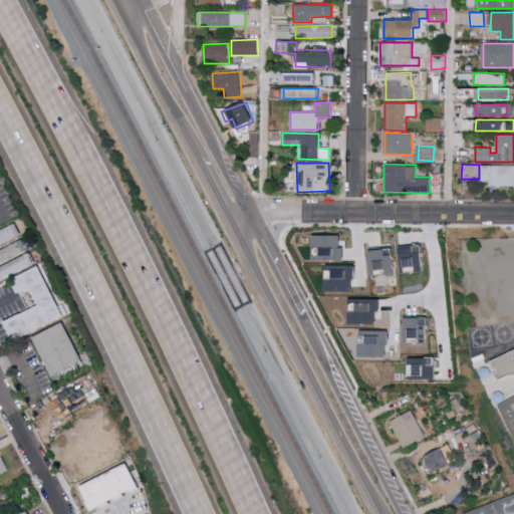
[(513,165),(482,166),(483,186),(513,184),(513,165)]
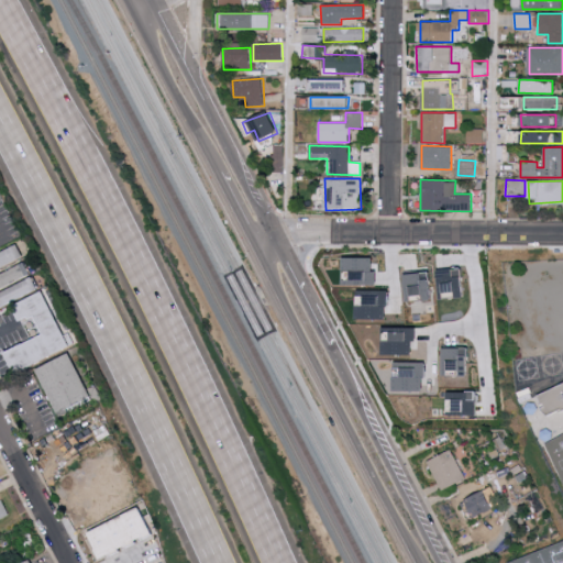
[(0,267),(23,255),(17,243),(0,252),(0,267)]
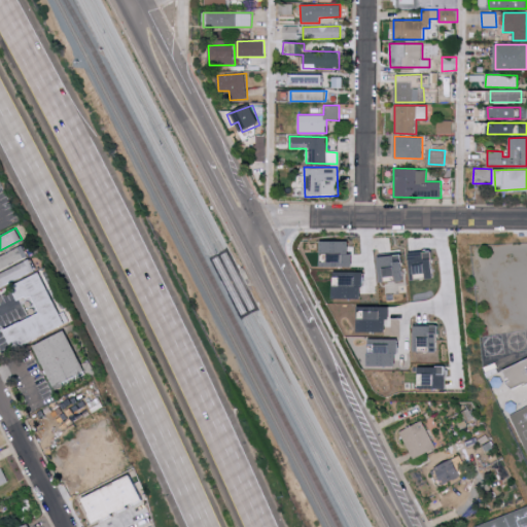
[(350,240),(323,239),(322,265),(354,266),(354,252),(350,252),(350,240)]
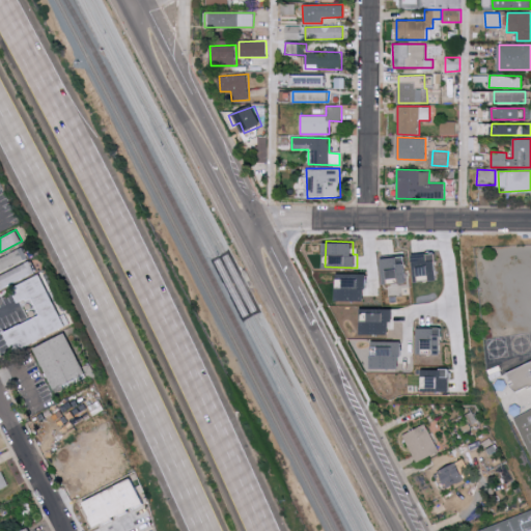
[(0,257),(0,287),(34,272),(24,247),(0,257)]
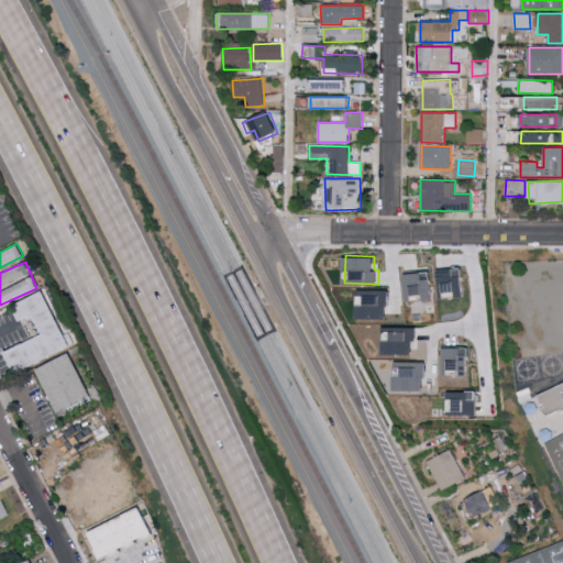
[(464,267),(441,268),(442,297),(465,296),(464,267)]
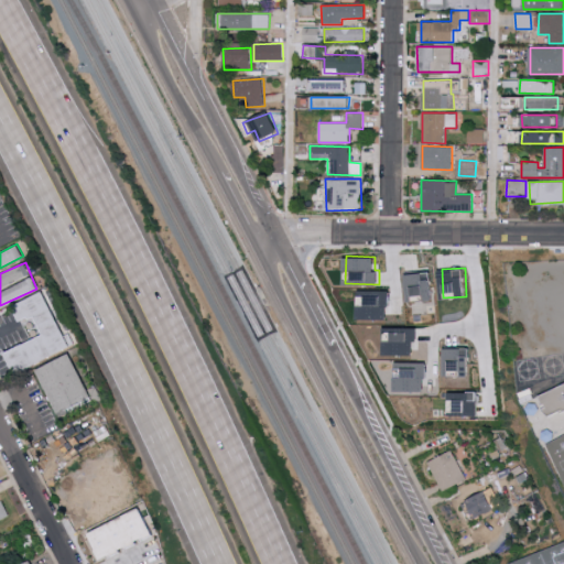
[(409,300),(433,299),(432,271),(408,272),(409,300)]
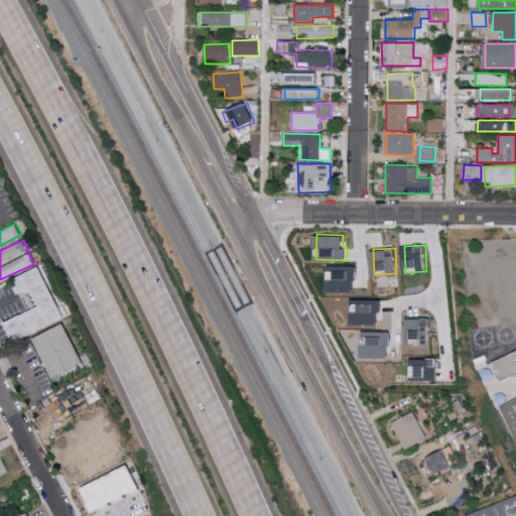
[(357,291),(358,266),(329,265),(328,291),(357,291)]
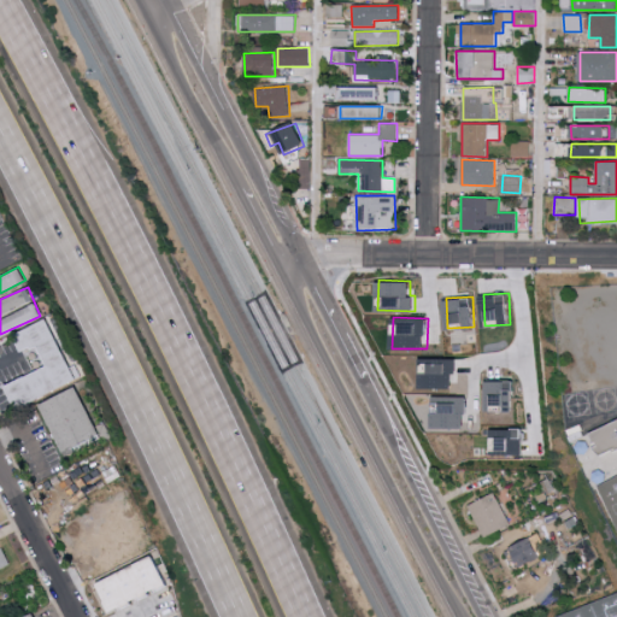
[(76,380),(47,318),(15,334),(22,351),(37,344),(47,365),(7,385),(17,406),(76,380)]
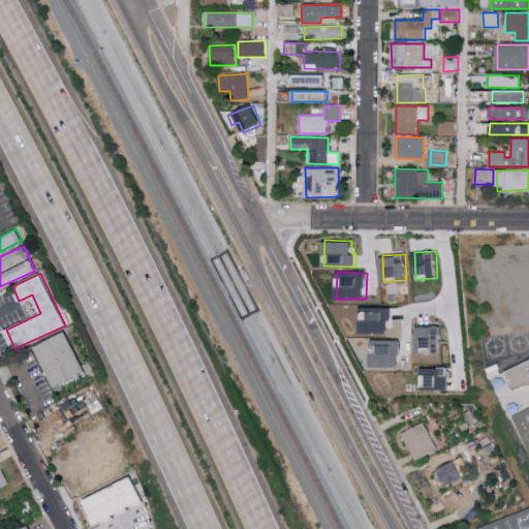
[(362,333),(389,332),(389,319),(385,319),(384,310),(361,310),(362,333)]
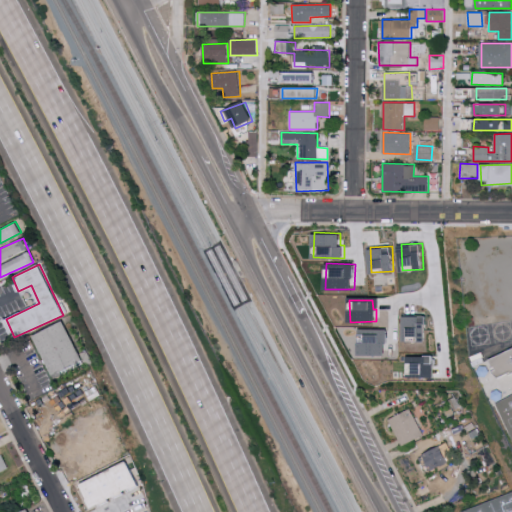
[(404,315),(404,340),(427,340),(427,315),(404,315)]
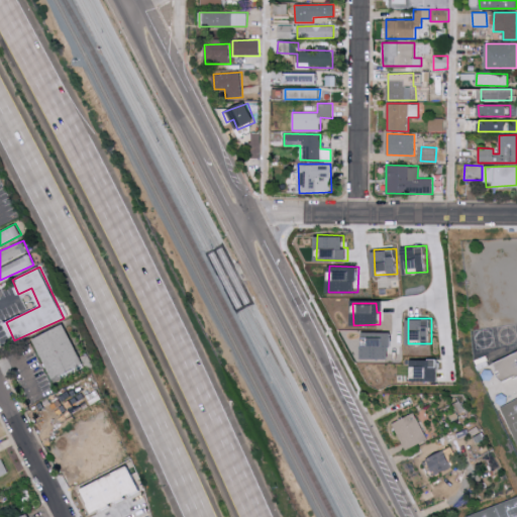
[(34,335),(50,379),(83,367),(67,324),(34,335)]
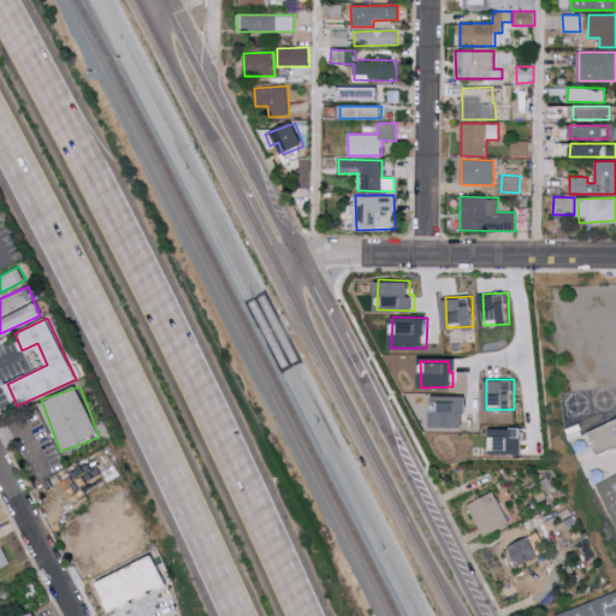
[(432,426),(466,427),(467,395),(433,395),(432,426)]
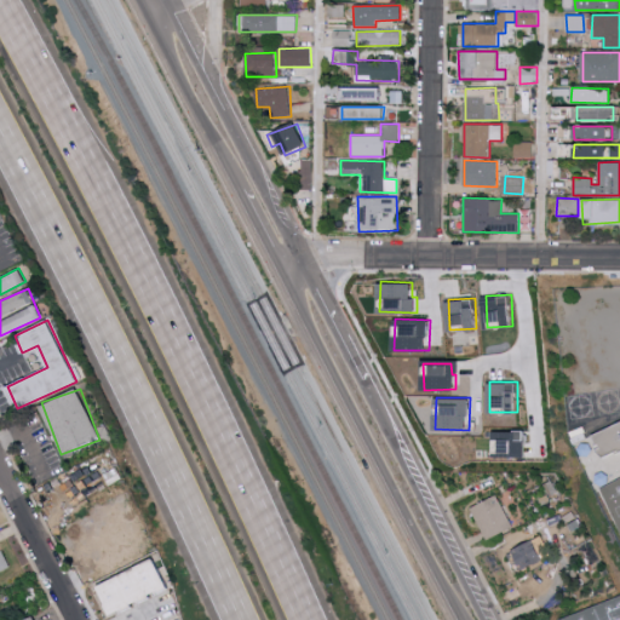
[(619,422),(593,434),(604,458),(619,451),(619,422)]
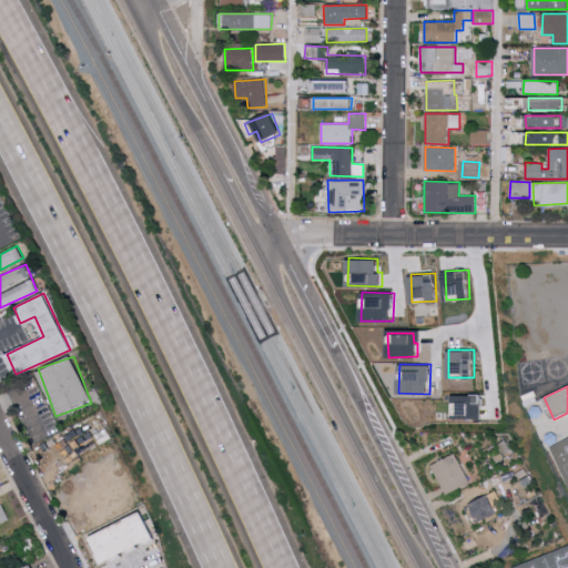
[(483,394),(454,394),(453,417),(483,418),(483,394)]
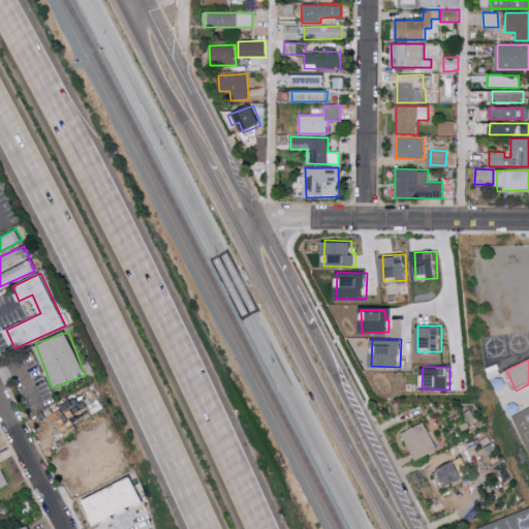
[(528,446),(517,419),(515,415),(528,408),(528,446)]
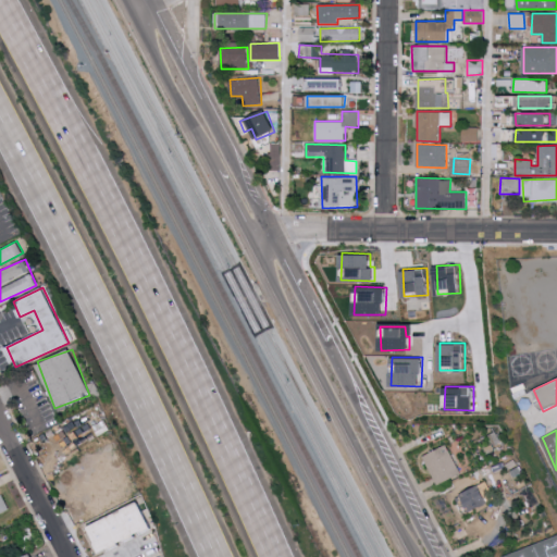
[(436,484),(460,474),(448,444),(424,454),(436,484)]
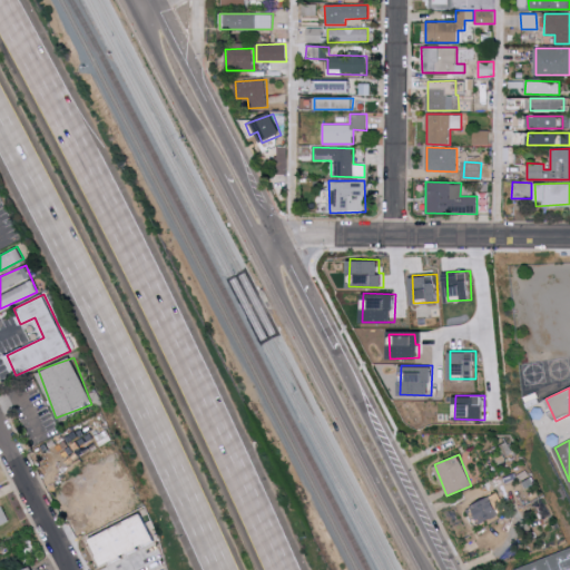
[(499,514),(492,497),(467,507),(473,526),(499,514)]
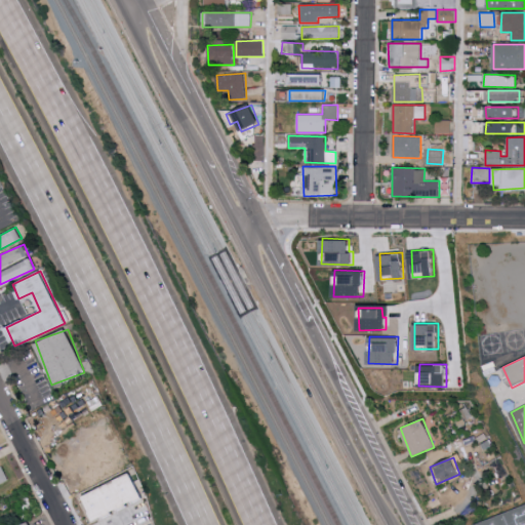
[(0,483),(8,480),(0,462),(0,483)]
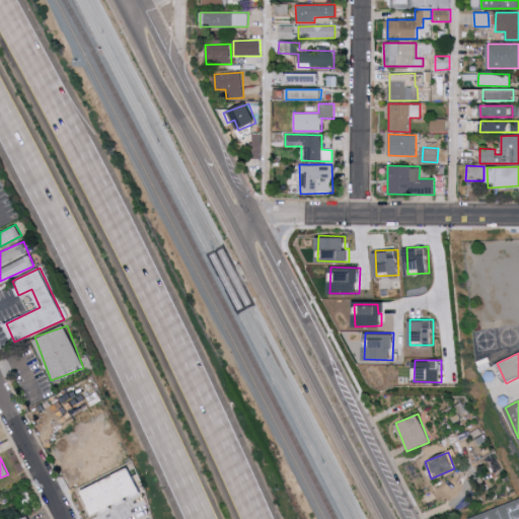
[(471,518),(486,513),(518,499),(518,518),(471,518)]
